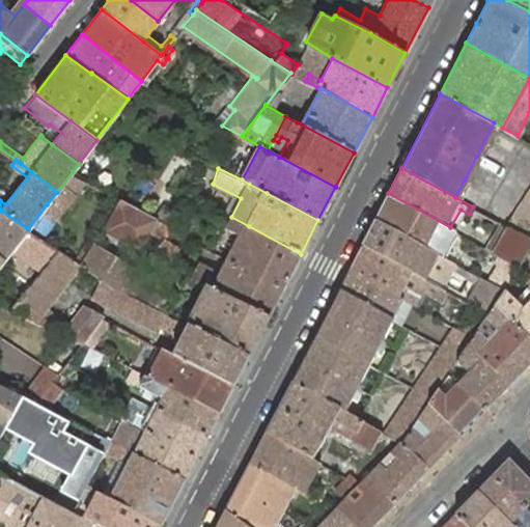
[(57,192),(47,204),(59,215),(86,178),(73,171),(57,192)]
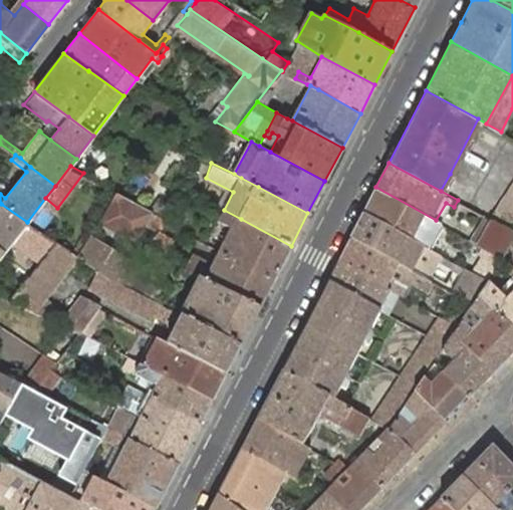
[(512,179),(489,217),(491,218),(512,230),(512,179)]
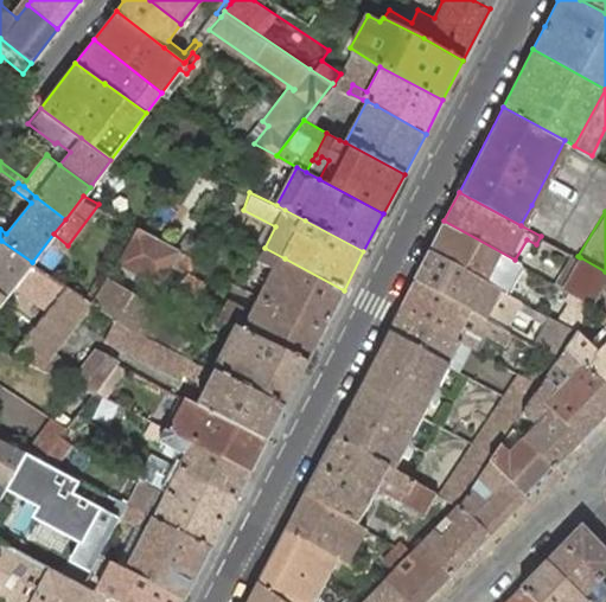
[(444,221),(429,249),(501,288),(505,292),(521,262),(515,260),(444,221)]
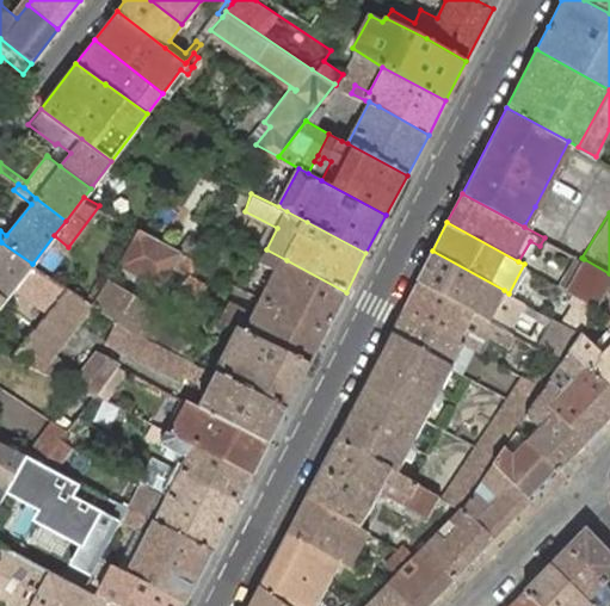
[(145,232),(139,228),(118,264),(160,286),(174,261),(190,270),(198,259),(182,249),(145,232)]
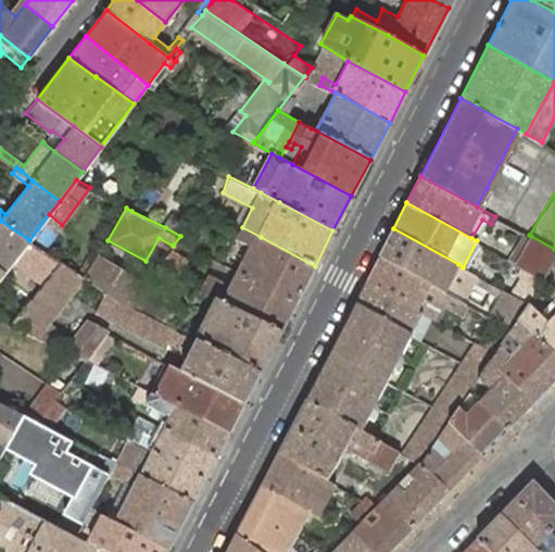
[(173,213),(165,227),(180,236),(190,224),(173,213)]
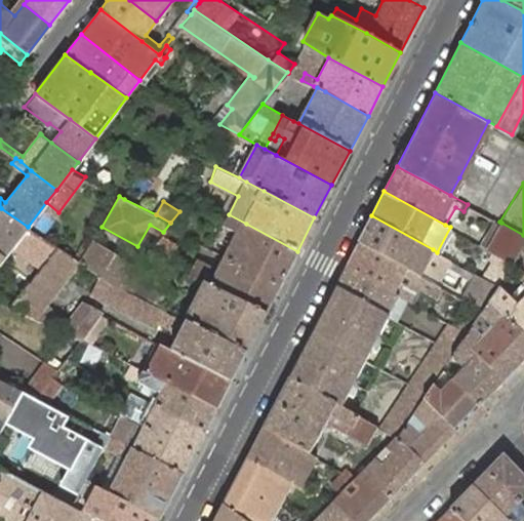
[(0,252),(5,256),(28,227),(1,208),(0,209),(0,252)]
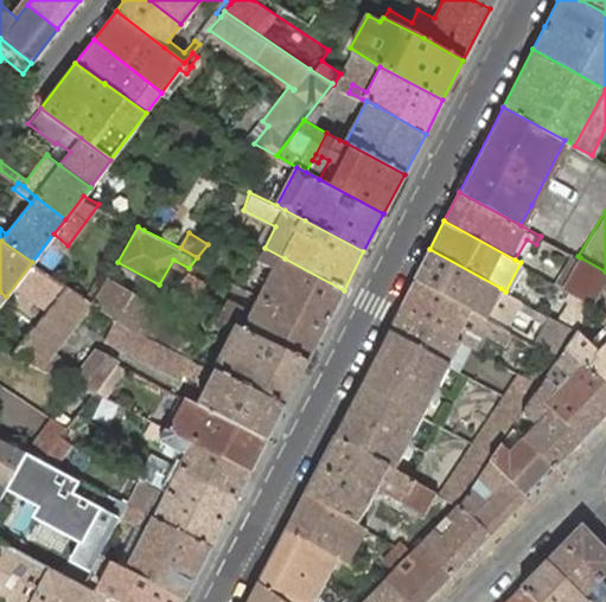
[(221,316),(238,326),(242,327),(307,360),(344,290),(285,258),(265,248),(254,242),(247,253),(260,260),(273,267),(252,308),(230,298),(221,316)]
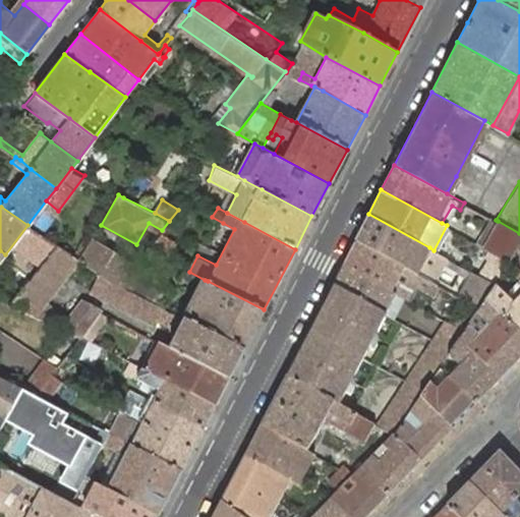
[(494,283),(493,282),(479,276),(434,250),(429,247),(368,214),(355,238),(416,272),(419,267),(435,276),(442,262),(458,270),(457,271),(466,277),(457,294),(468,300),(478,306),(484,296),(490,287),(494,283)]
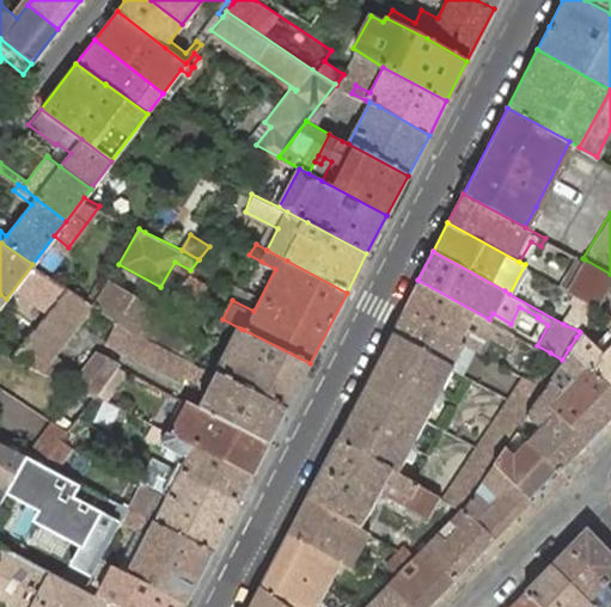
[(597,302),(610,281),(610,274),(585,259),(569,288),(575,292),(597,302)]
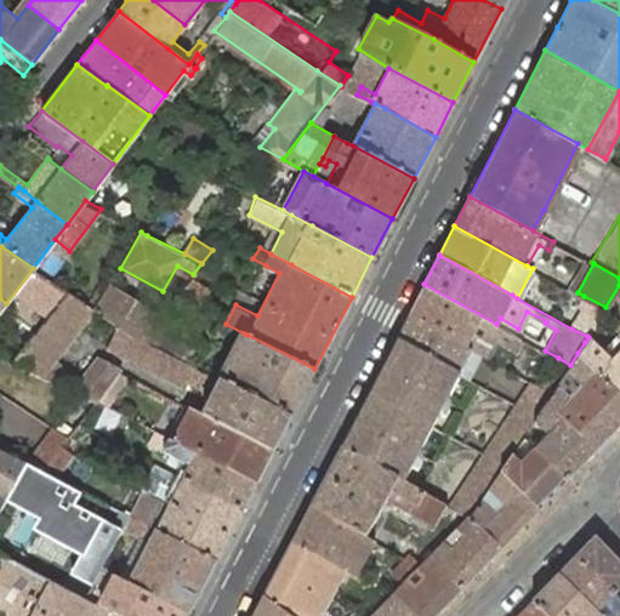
[(175,297),(189,304),(200,289),(188,280),(175,297)]
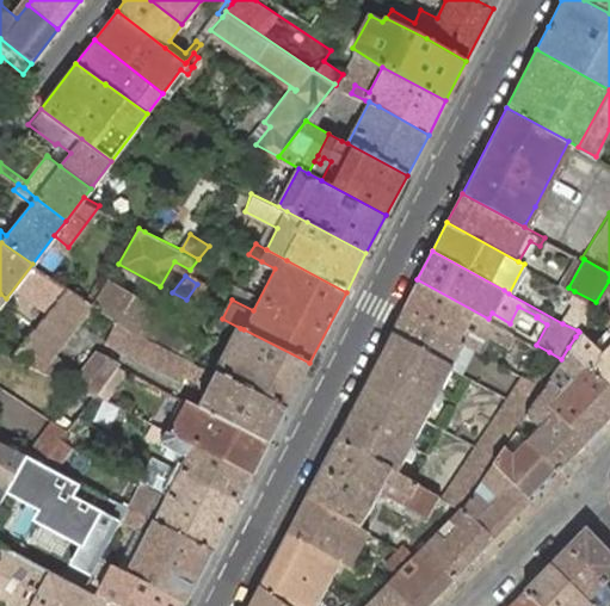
[(23,314),(36,326),(68,288),(51,277),(23,314)]
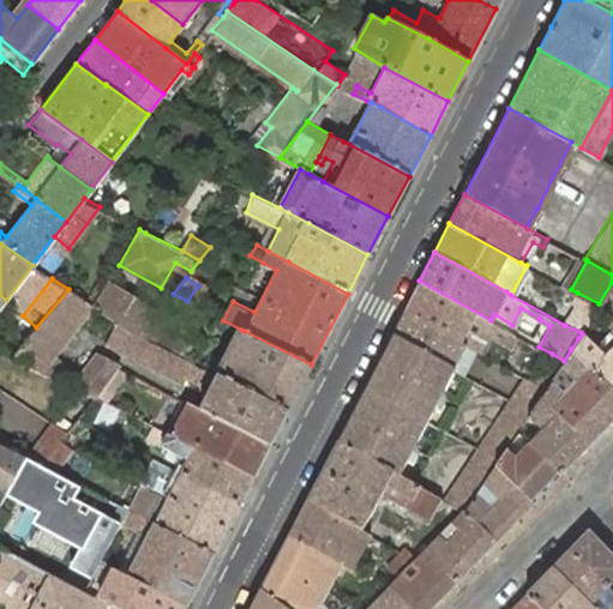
[(419,281),(404,309),(466,344),(476,349),(482,337),(494,343),(497,338),(508,345),(514,333),(491,320),(419,281)]
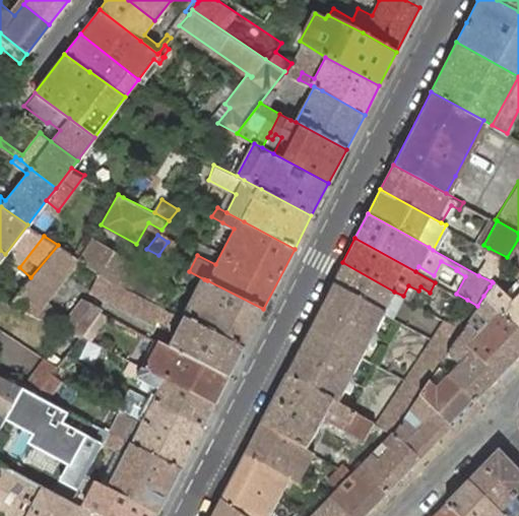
[(92,239),(79,259),(118,282),(155,303),(163,291),(135,277),(139,269),(92,239)]
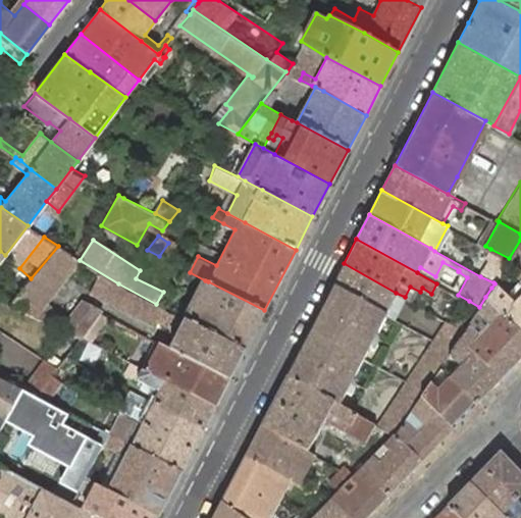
[(82,333),(100,310),(100,309),(81,298),(66,318),(40,305),(76,258),(58,246),(31,278),(11,304),(33,313),(81,335),(82,333)]
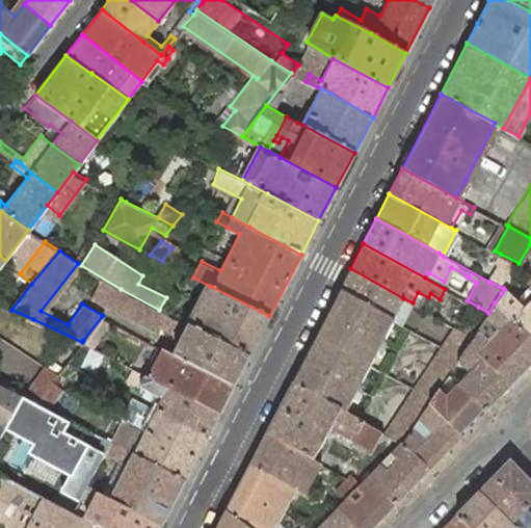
[(503,288),(515,268),(519,263),(500,254),(497,259),(502,263),(489,282),(503,288)]
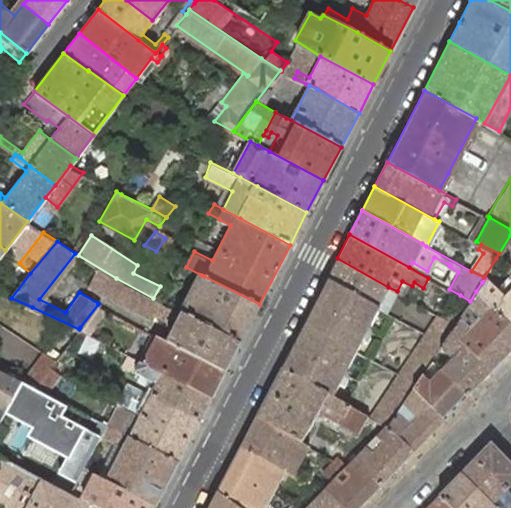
[(337,258),(327,277),(378,306),(383,308),(385,304),(380,301),(388,287),(337,258)]
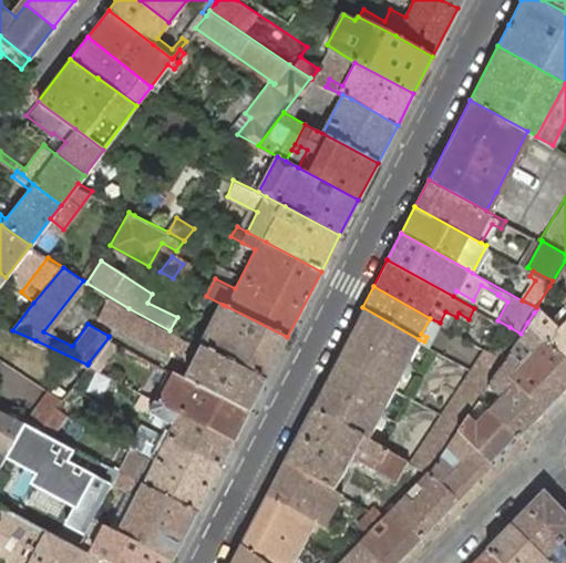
[(184,377),(248,410),(265,380),(201,347),(170,330),(129,308),(107,296),(99,314),(170,350),(172,346),(187,355),(188,352),(195,356),(184,377)]
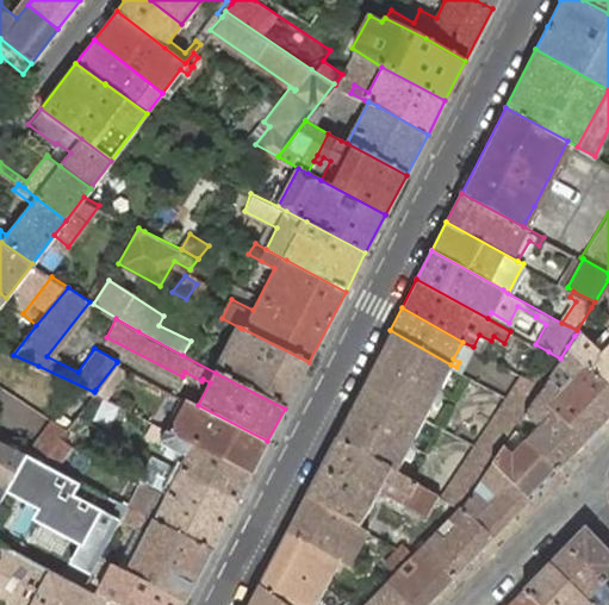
[(608,387),(608,325),(591,343),(586,348),(575,336),(567,347),(608,387)]
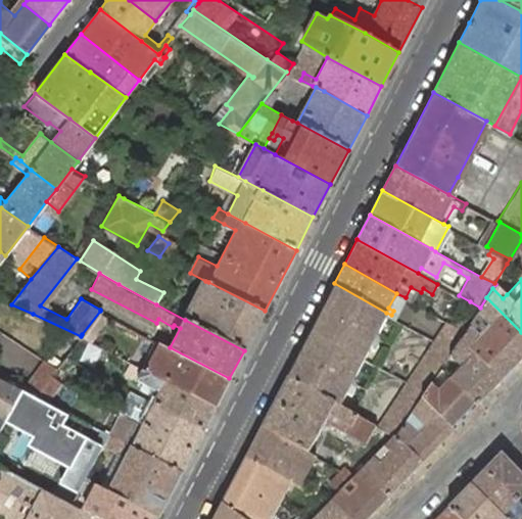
[(185,320),(244,350),(265,311),(208,282),(205,281),(185,320)]
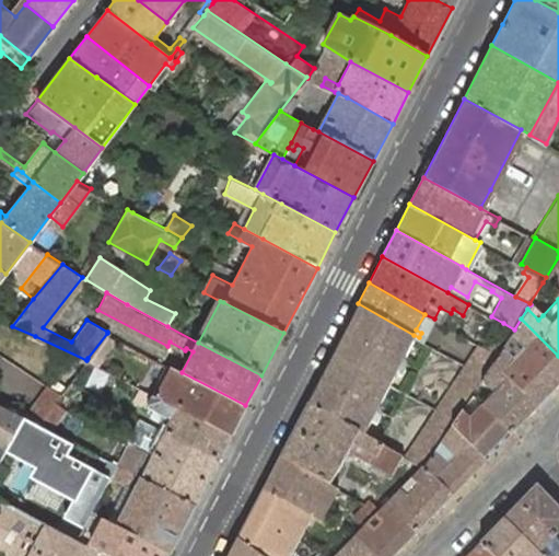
[(358,303),(333,352),(388,384),(389,382),(396,370),(402,373),(405,365),(399,362),(414,335),(358,303)]
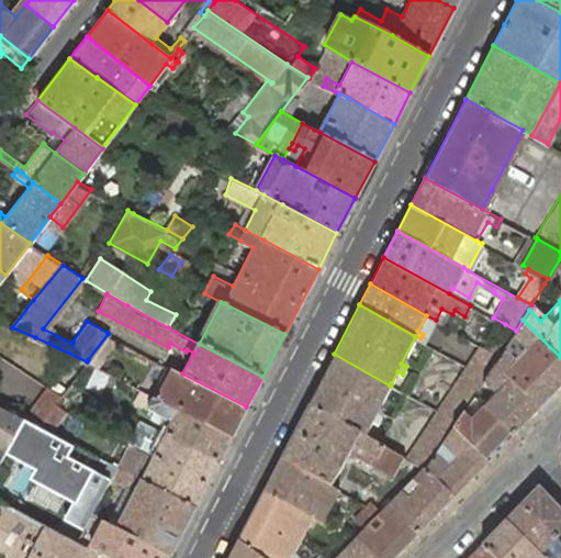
[(540,321),(545,316),(533,305),(529,310),(540,321)]
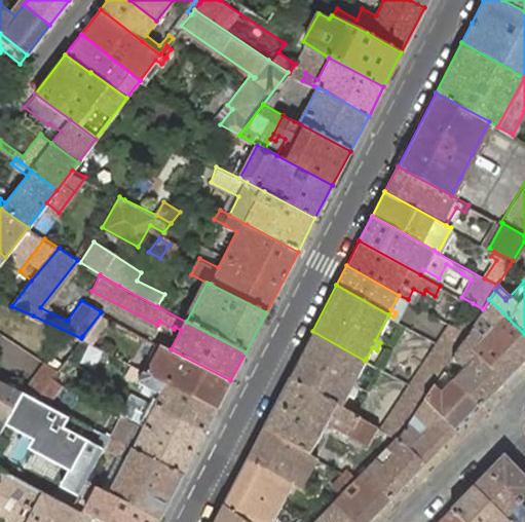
[(396,312),(394,317),(397,319),(408,299),(399,295),(390,309),(396,312)]
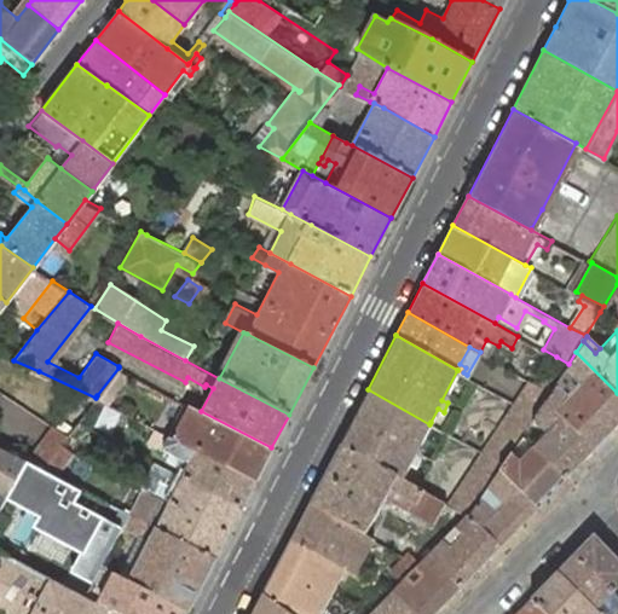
[(593,447),(617,421),(617,393),(576,352),(569,364),(565,369),(583,386),(571,400),(555,383),(550,391),(544,400),(593,447)]
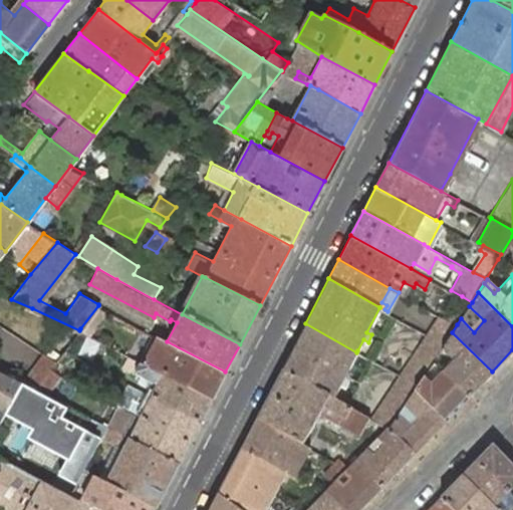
[(469,306),(472,302),(462,296),(448,318),(457,324),(461,318),(469,306)]
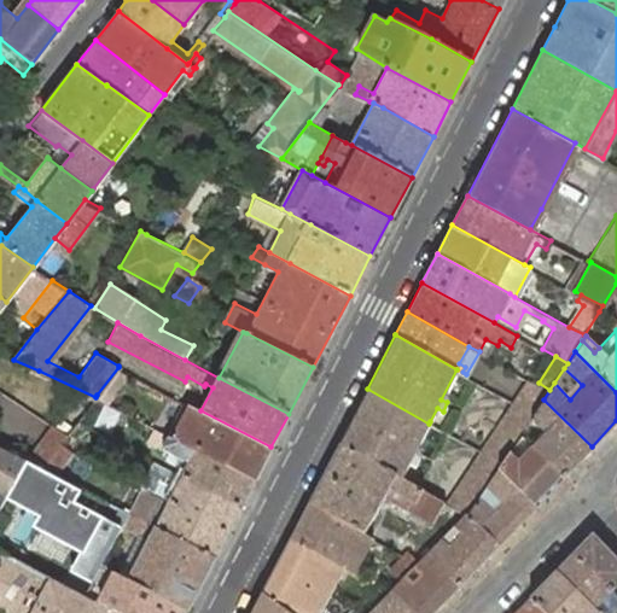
[(108,401),(128,372),(118,367),(97,395),(108,401)]
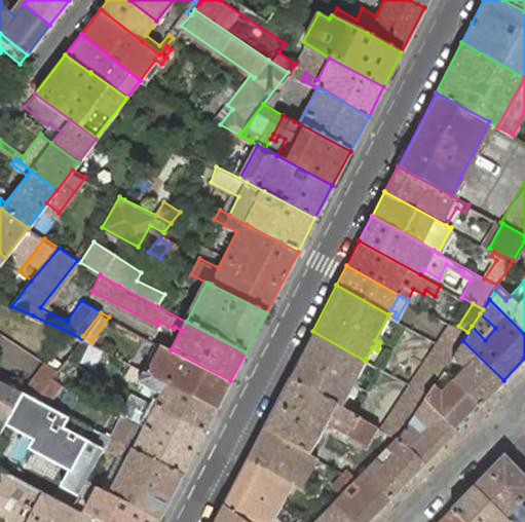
[(454,325),(442,343),(455,351),(462,340),(467,332),(458,326),(454,325)]
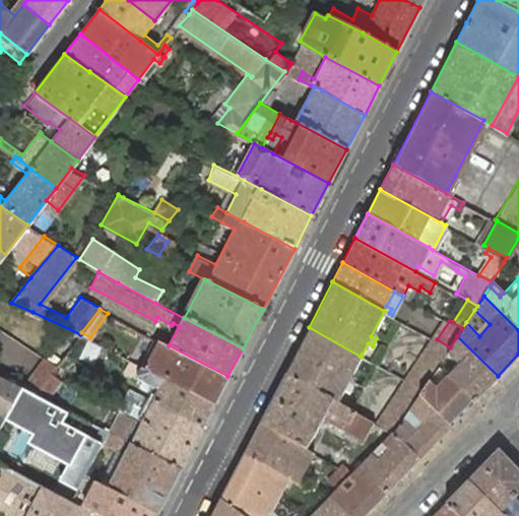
[(309,327),(285,371),(334,398),(338,400),(348,406),(353,398),(349,391),(353,384),(348,381),(361,357),(309,327)]
